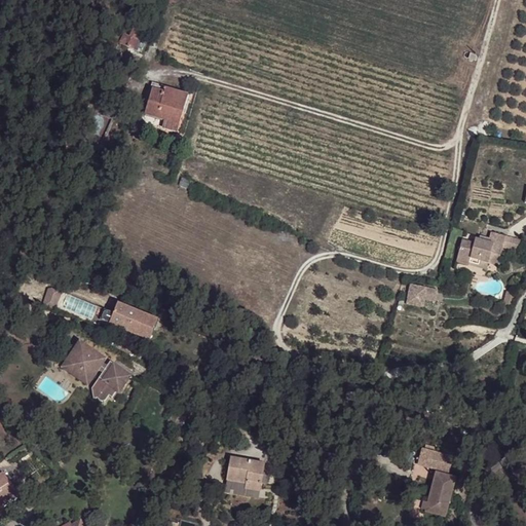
[(119,42),(133,49),(142,33),(137,26),(129,37),(124,34),(119,42)]
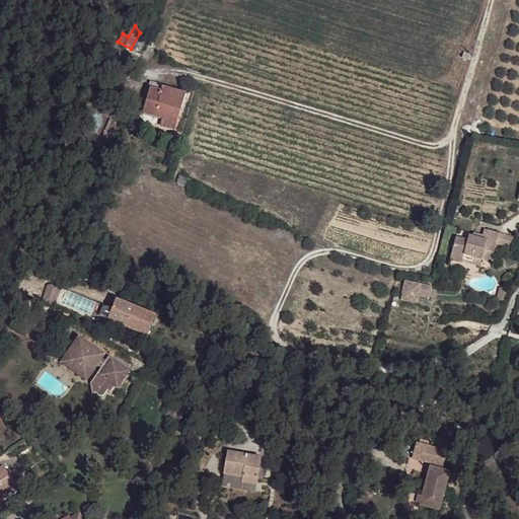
[(131,49),(138,53),(145,40),(140,32),(131,49)]
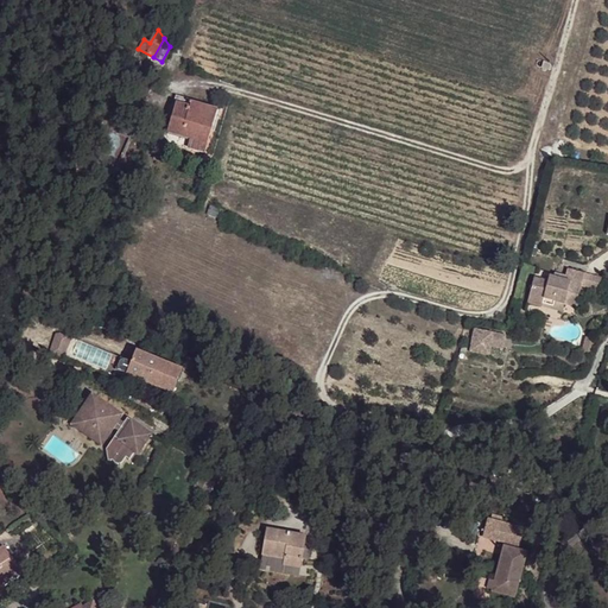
[(178,96),(168,133),(191,140),(189,149),(204,153),(216,109),(192,103),(192,100),(178,96)]
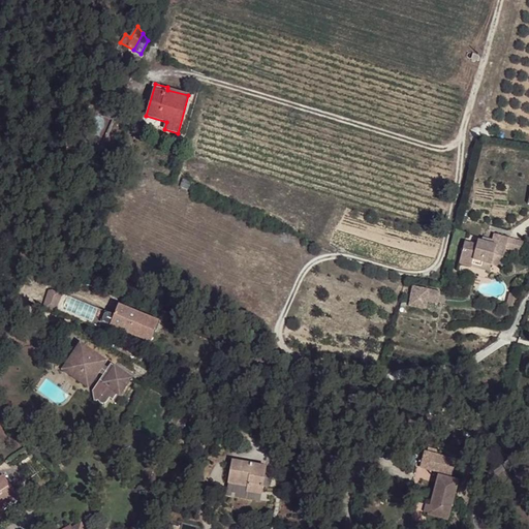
[(146,116),(144,123),(164,129),(166,122),(146,116)]
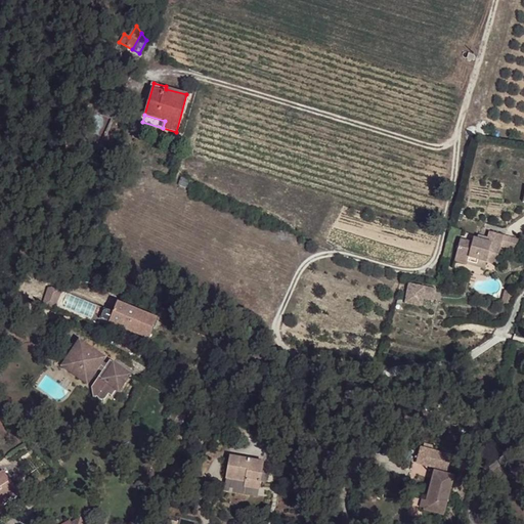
[(472,243),(461,239),(454,261),(467,265),(468,262),(476,264),(478,260),(485,262),(495,264),(500,247),(504,236),(488,232),(487,237),(486,242),(476,239),(473,238),(472,243)]
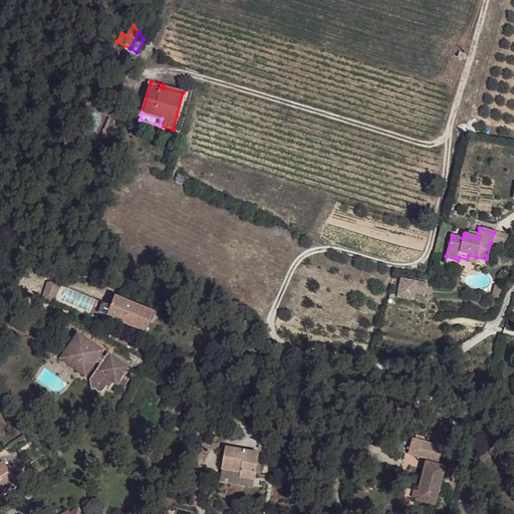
[(494,232),(491,242),(506,245),(508,235),(494,232)]
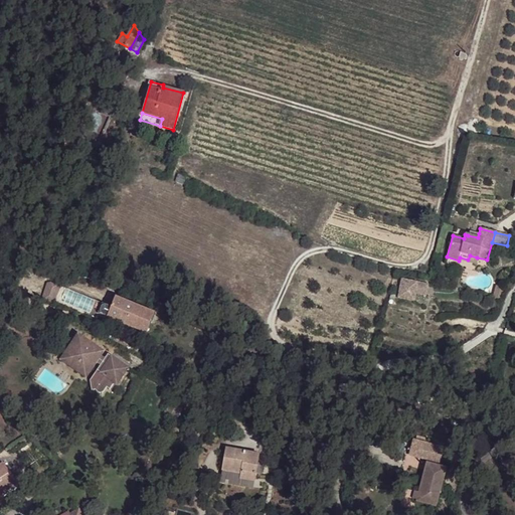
[(460,258),(459,261),(476,264),(477,258),(470,255),(468,260),(460,258)]
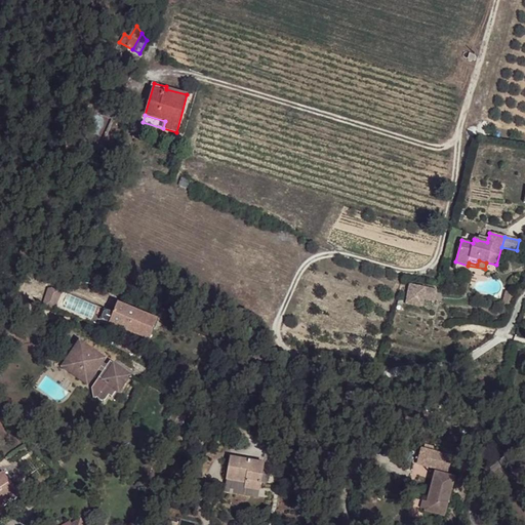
[(468,266),(455,261),(453,268),(467,271),(468,266)]
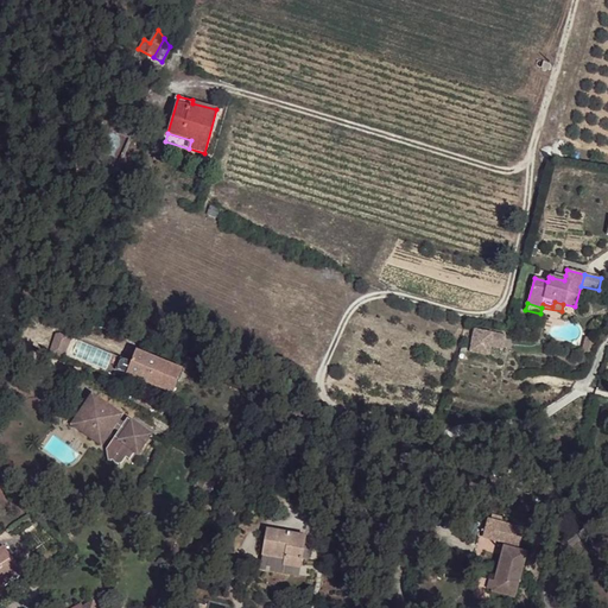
[(505,336),(474,330),(470,352),(488,355),(491,347),(502,349),(505,336)]
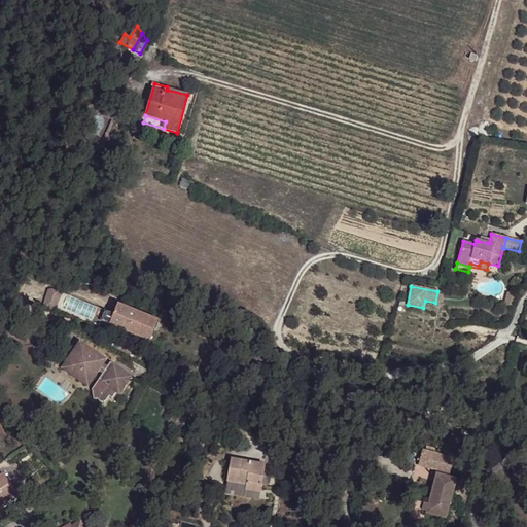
[(48,289),(43,304),(51,307),(55,311),(62,292),(55,290),(48,289)]
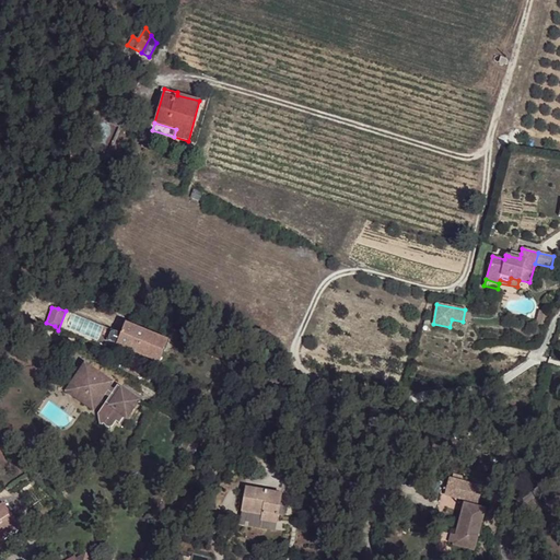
[(539,311),(536,324),(544,326),(547,313),(539,311)]
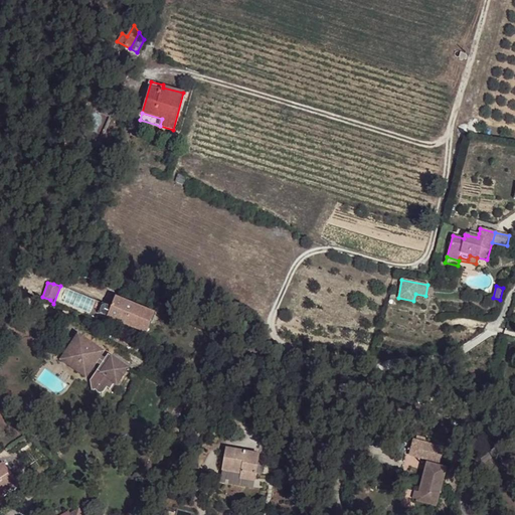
[(98,314),(107,317),(147,334),(155,314),(115,297),(111,307),(102,303),(98,314)]
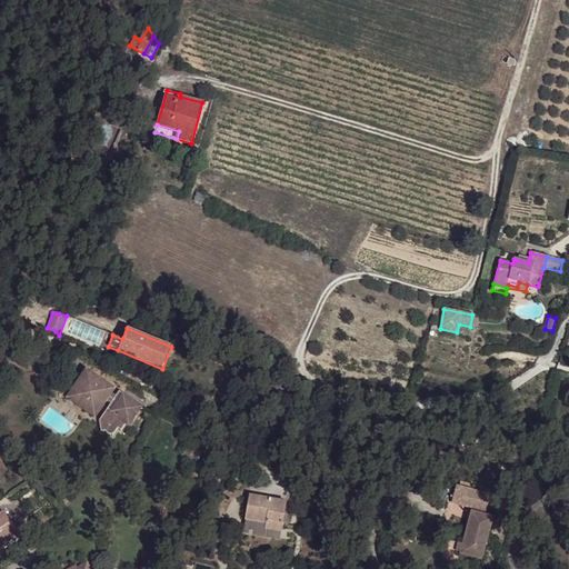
[(86,369),(79,379),(82,378),(86,376),(90,376),(95,376),(98,378),(86,369)]
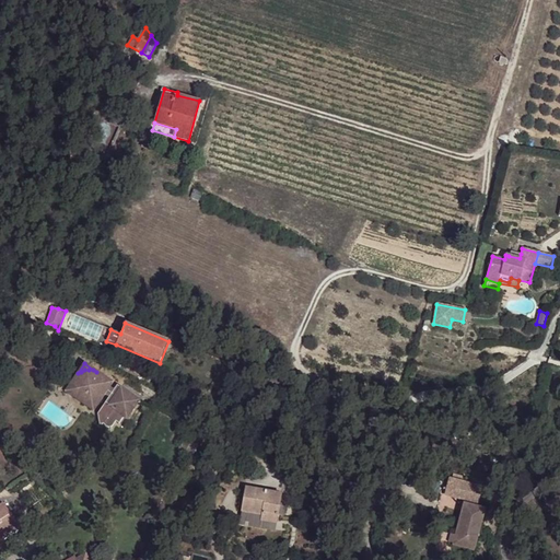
[(78,373),(74,378),(77,397),(82,398),(86,404),(95,409),(105,394),(109,388),(105,386),(104,381),(102,377),(96,372),(93,370),(89,370),(84,370),(81,372),(78,373)]
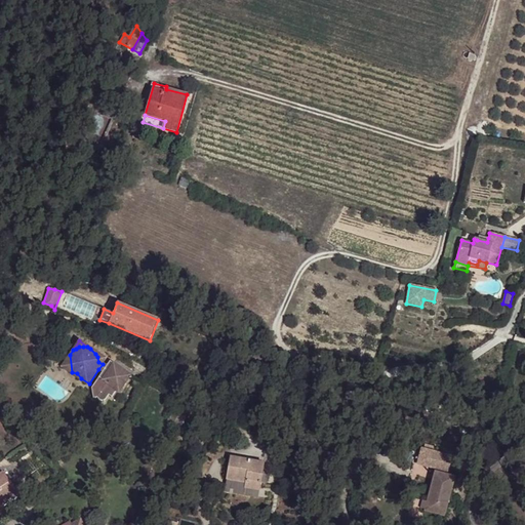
[(106,359),(90,349),(95,354),(97,357),(98,362),(103,364),(106,359)]
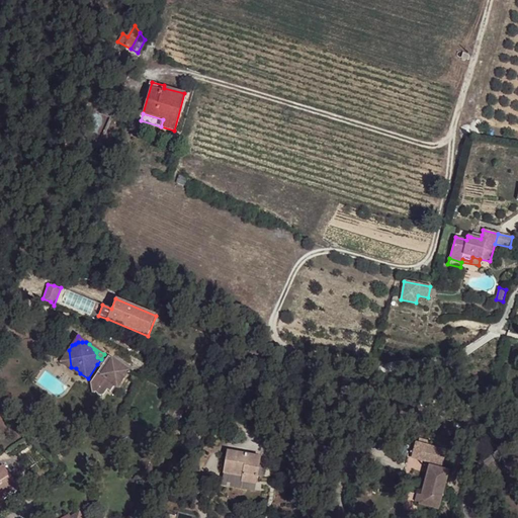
[(69,350),(62,360),(71,367),(69,350)]
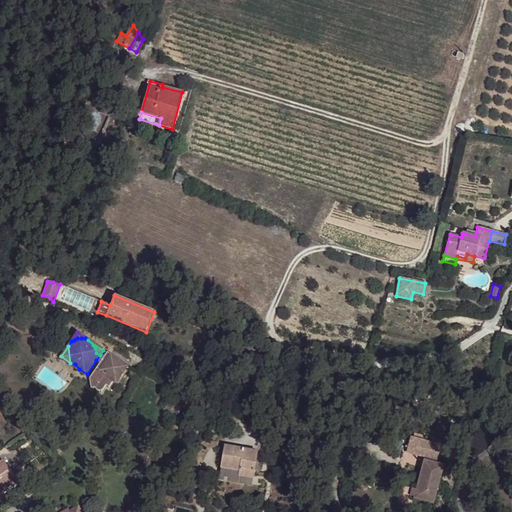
[(103,358),(100,363),(89,379),(91,388),(95,388),(95,389),(97,391),(99,391),(102,390),(106,385),(109,387),(113,382),(115,384),(127,366),(107,352),(103,358)]
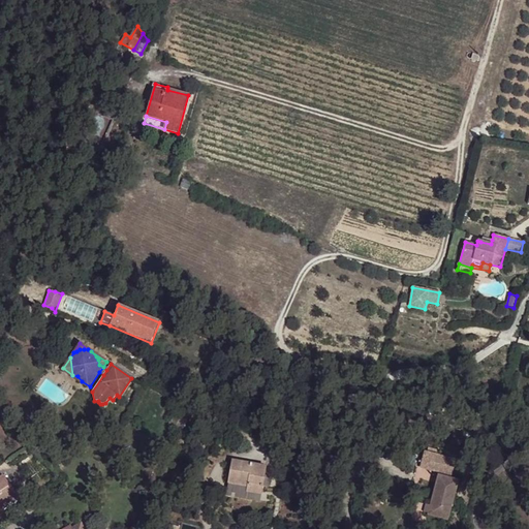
[(425,453),(421,468),(450,476),(455,461),(425,453)]
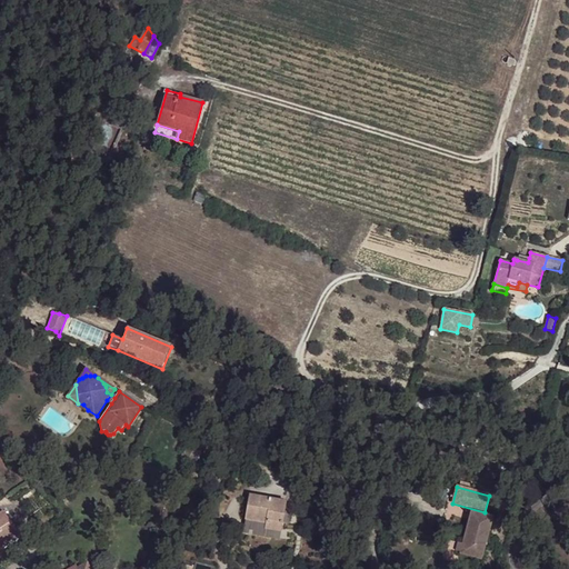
[(250,495),(245,519),(266,523),(267,521),(282,525),(287,501),(250,495)]
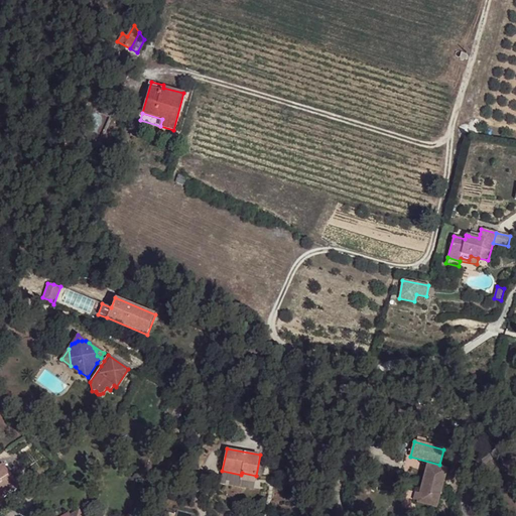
[(0,466),(0,494),(16,484),(3,464),(0,466)]
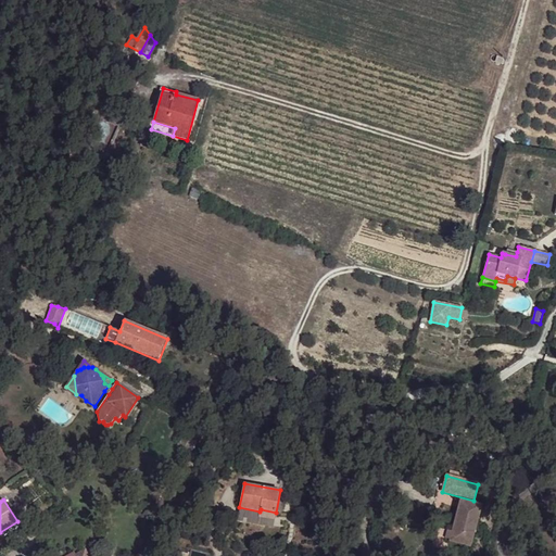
[(453,532),(451,540),(450,541),(470,546),(481,506),(460,501),(453,532)]
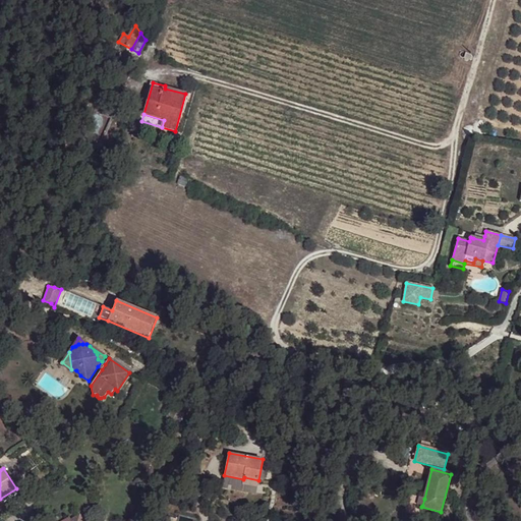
[(244,477),(243,479),(242,484),(257,487),(258,480),(244,477)]
